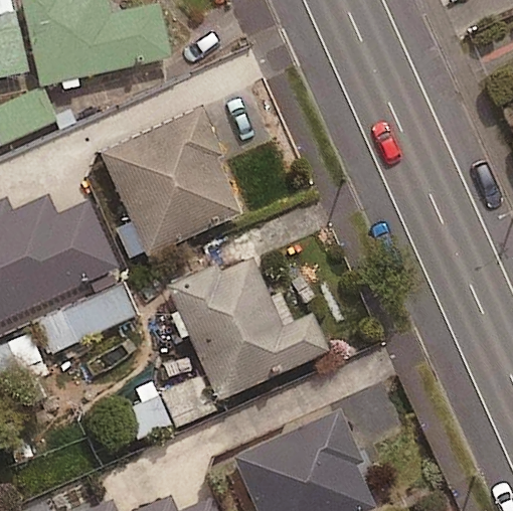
[(0,0),(0,75),(29,69),(12,0),(0,0)]
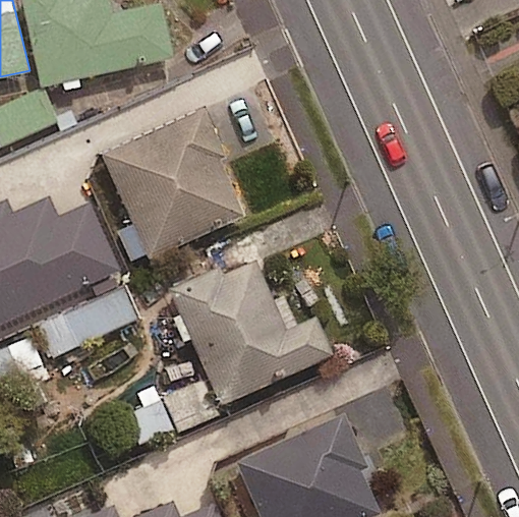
[(114,17),(110,0),(26,0),(46,87),(174,57),(162,6),(114,17)]
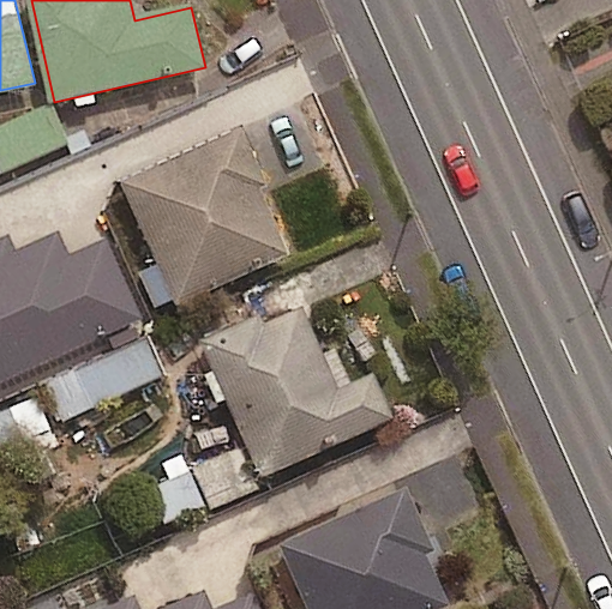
[(0,172),(66,144),(49,106),(0,126),(0,172)]
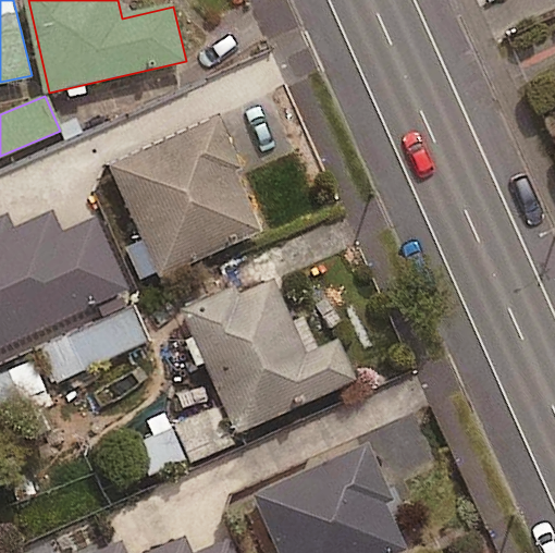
[(142,236),(124,244),(139,279),(157,271),(159,275),(268,229),(219,115),(110,162),(142,236)]
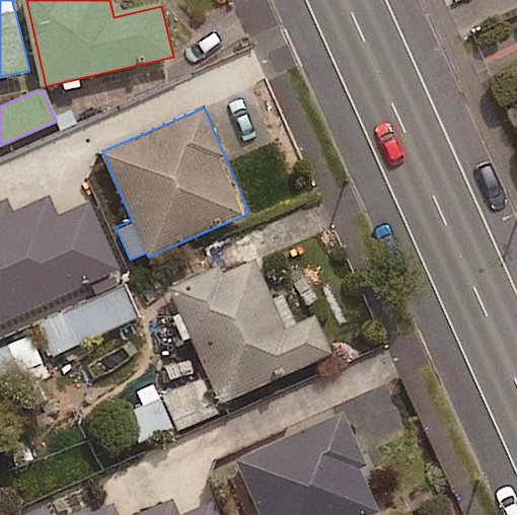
[(2,197),(0,198),(0,323),(120,271),(90,204),(60,217),(51,197),(10,214),(2,197)]
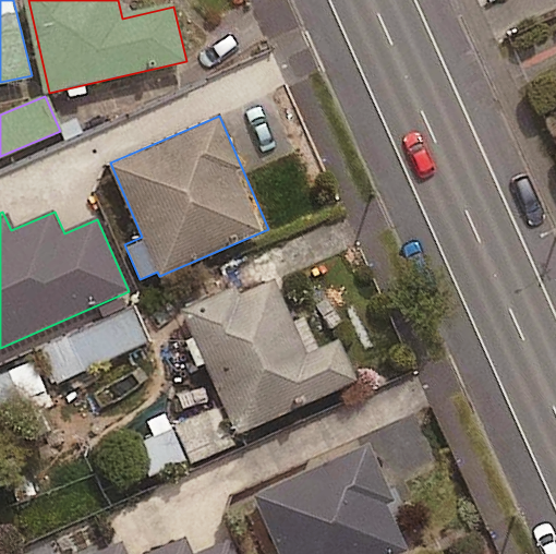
[(278,278),(188,320),(194,334),(184,338),(197,368),(207,363),(240,433),(358,380),(339,340),(312,352),(278,278)]
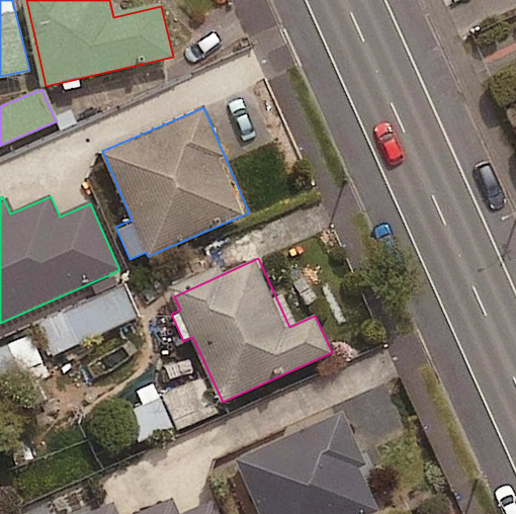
[(139,317),(124,283),(39,321),(54,353),(139,317)]
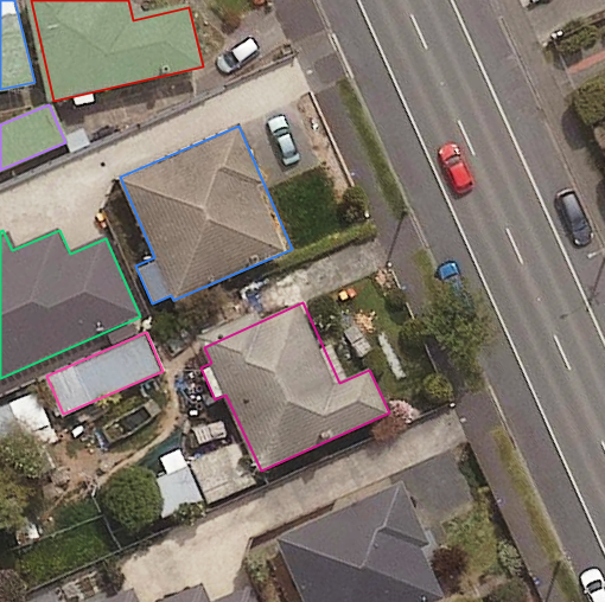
[(55,433),(36,390),(0,407),(0,431),(11,454),(55,433)]
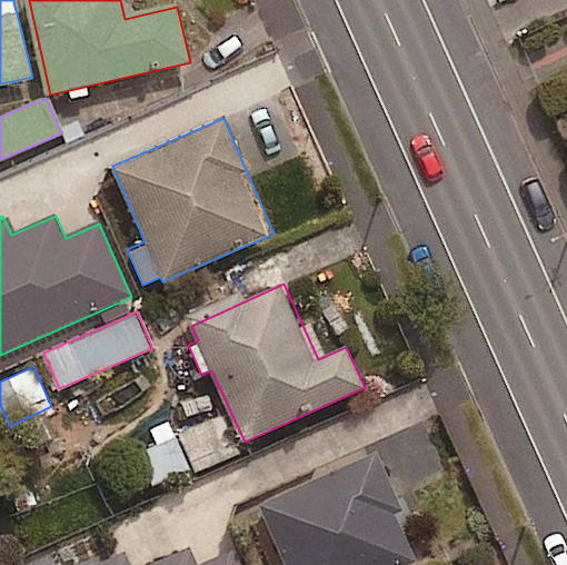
[(238,453),(222,415),(182,430),(197,468),(238,453)]
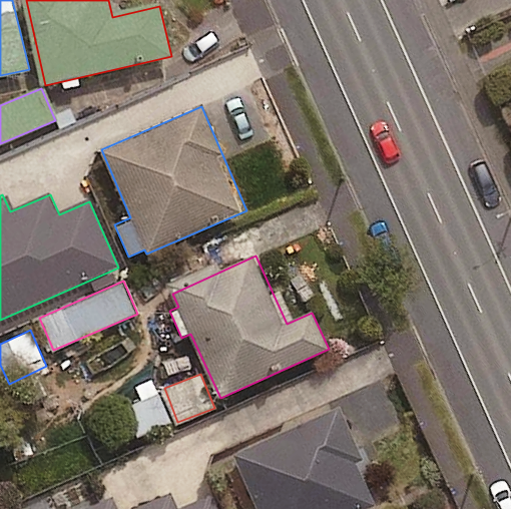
[(170,423),(152,378),(134,385),(141,402),(126,408),(138,436),(170,423)]
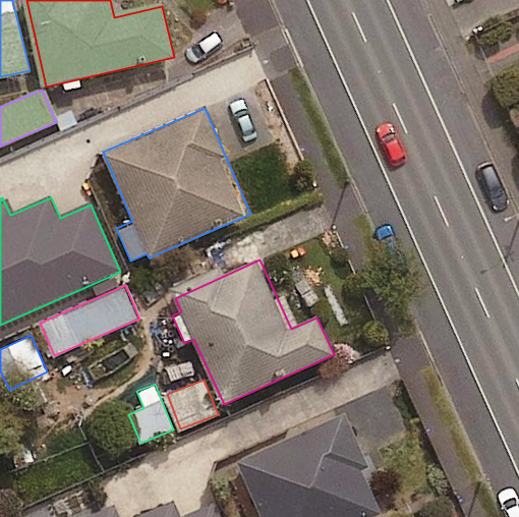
[(365,464),(343,415),(238,464),(262,516),(373,516),(381,514),(359,467),(365,464)]
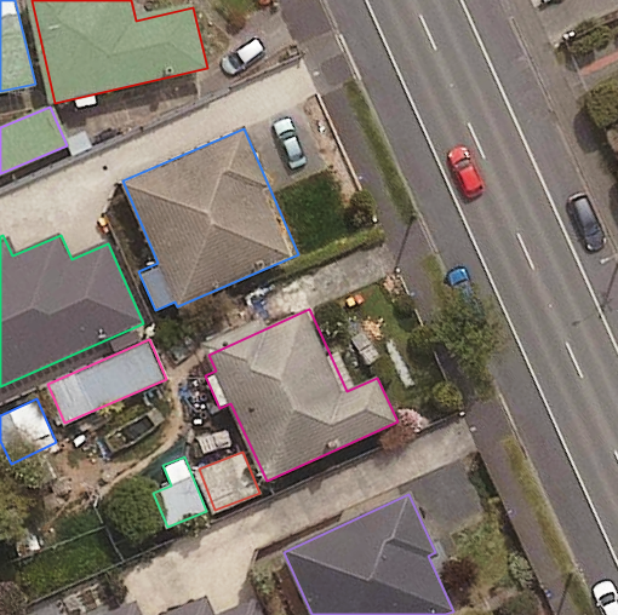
[(224,614),(210,614),(202,598),(162,614),(135,614),(131,604),(106,614),(263,614),(258,601),(224,614)]
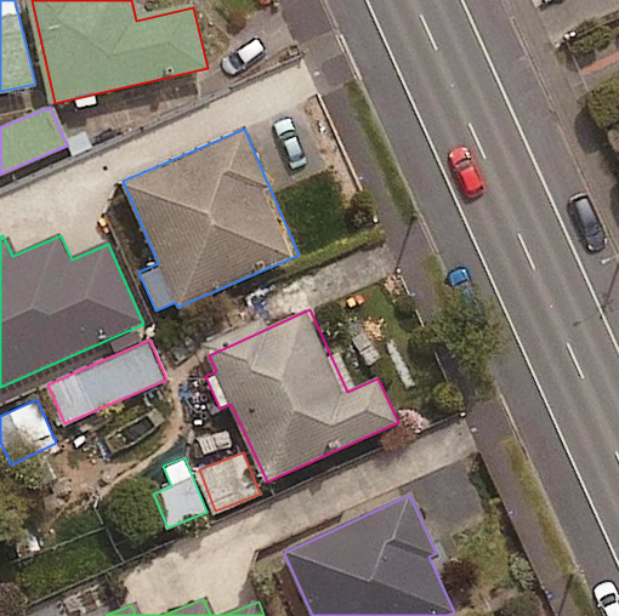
All buildings are outlined.
